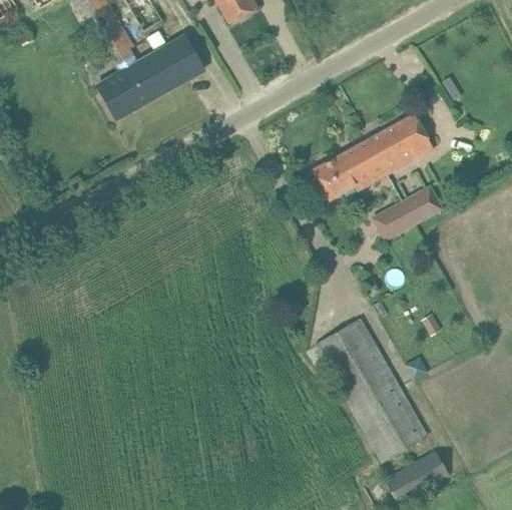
[(0,0),(0,16),(17,7),(13,0),(0,0)]
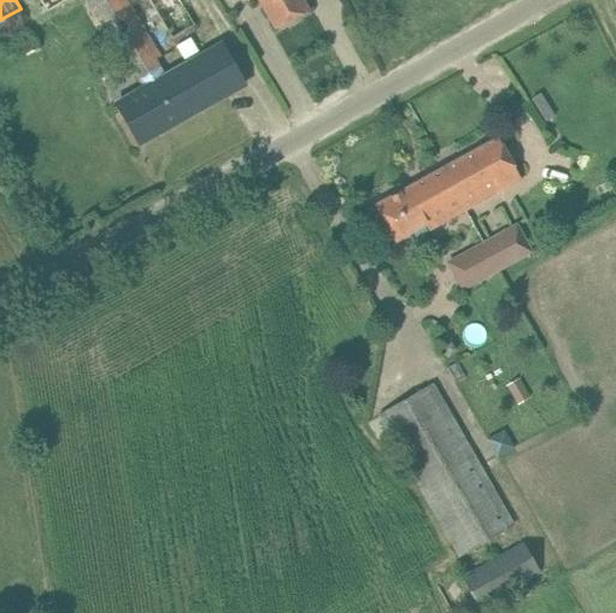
[(42,0),(48,10),(64,0),(151,0),(171,34),(195,19),(183,0),(42,0)]
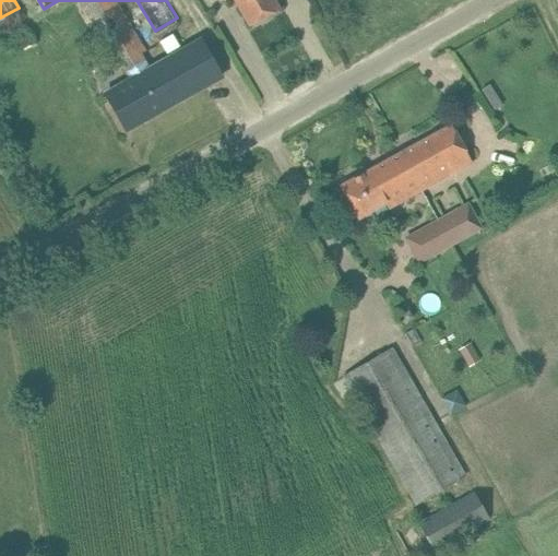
[(80,0),(116,62),(121,59),(131,77),(106,91),(116,108),(127,127),(222,73),(211,55),(202,37),(192,43),(170,55),(153,64),(143,47),(147,44),(123,0),(80,0)]
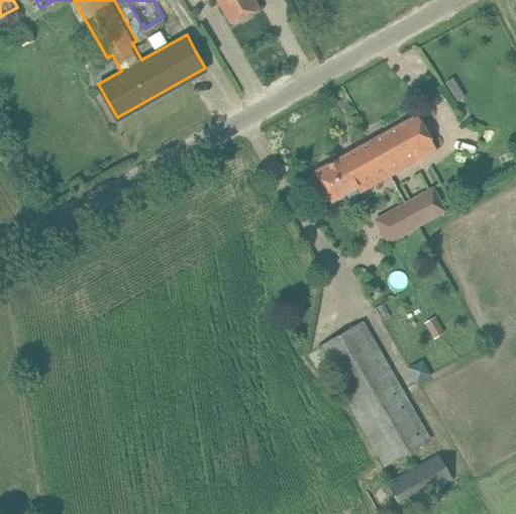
[(219,0),(221,4),(231,22),(260,6),(255,0),(219,0)]
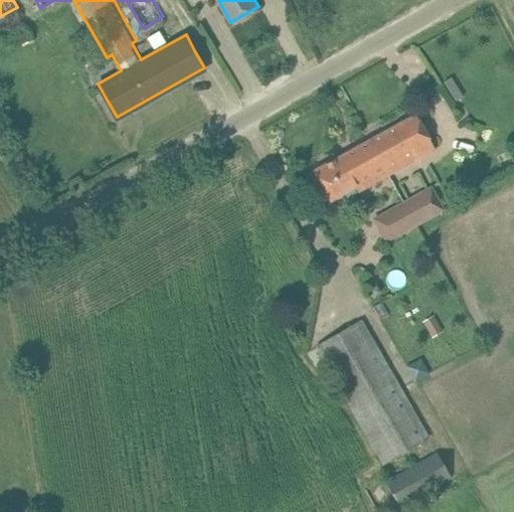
[(163,29),(151,36),(158,47),(169,40),(163,29)]
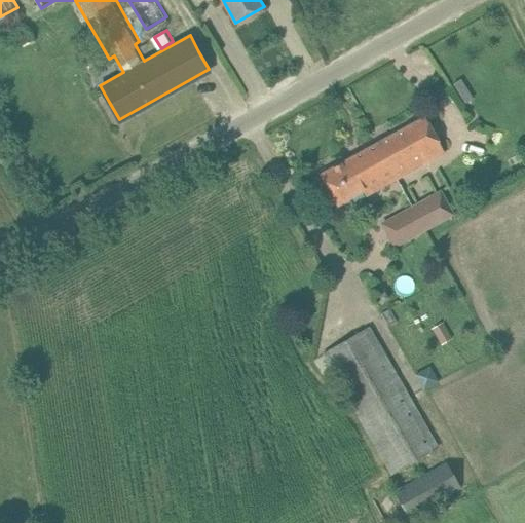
[(398,176),(444,150),(425,115),(379,141),(398,176)]
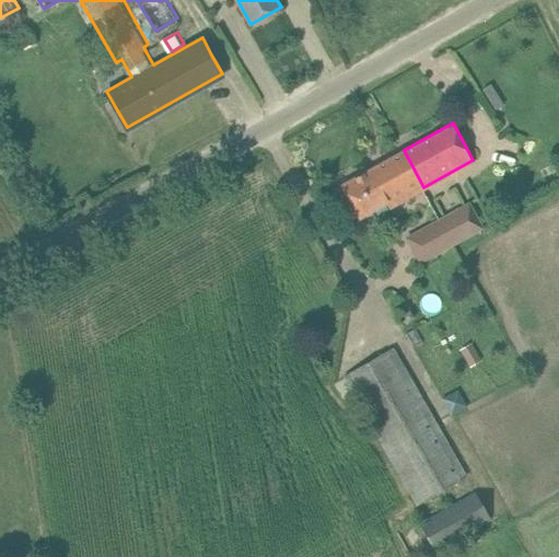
[(341,184),(351,202),(359,217),(387,200),(389,206),(423,187),(404,150),(341,184)]
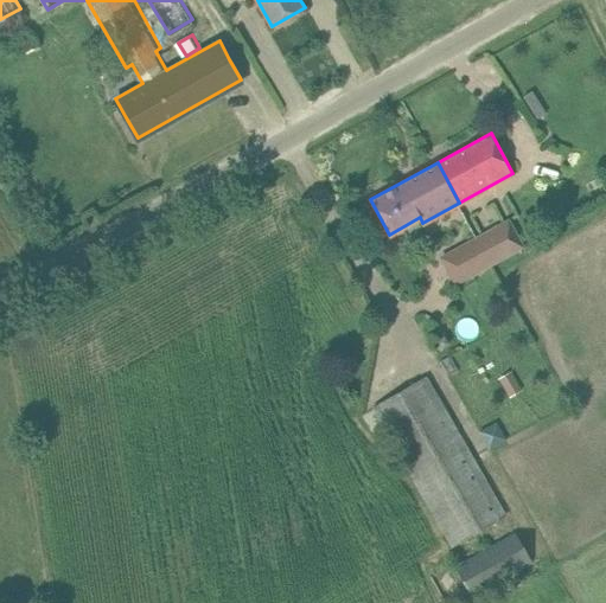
[(523,247),(523,245),(508,217),(477,235),(493,263),(523,247)]
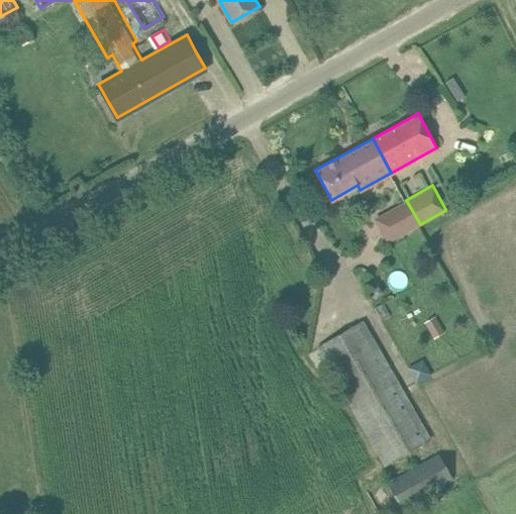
[(390,241),(420,224),(406,200),(376,217),(390,241)]
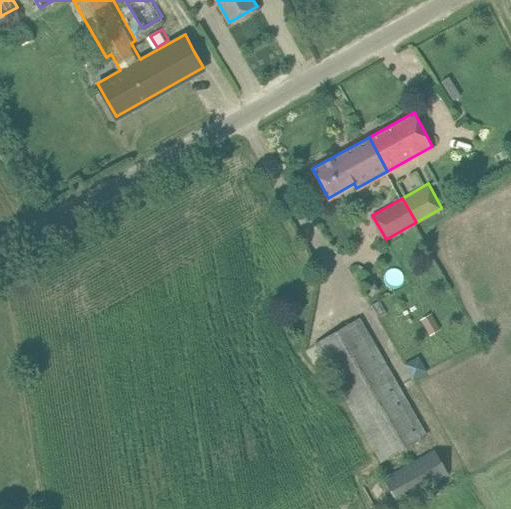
[(401,388),(360,316),(315,342),(356,414),(401,388)]
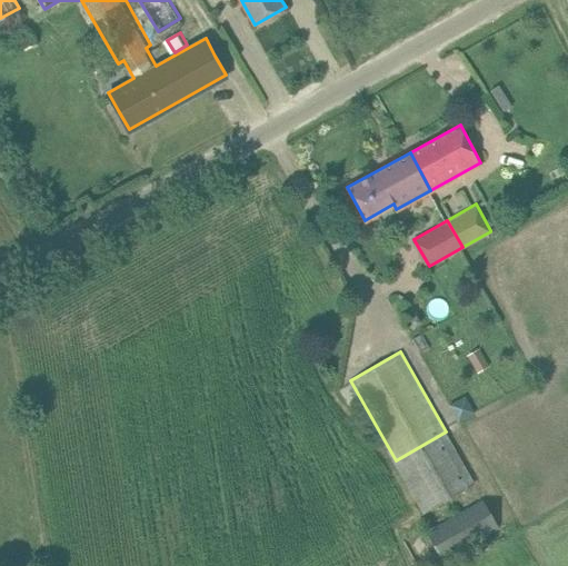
[(462,418),(477,409),(468,394),(454,403),(462,418)]
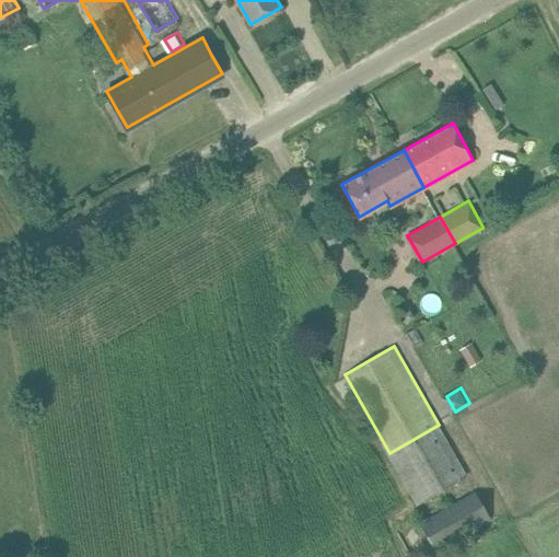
[(466,474),(439,425),(389,453),(417,502),(466,474)]
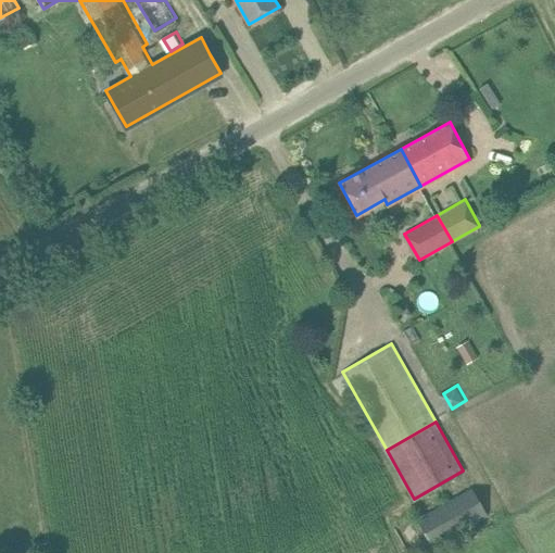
[(471,486),(416,517),(432,544),(488,513),(471,486)]
